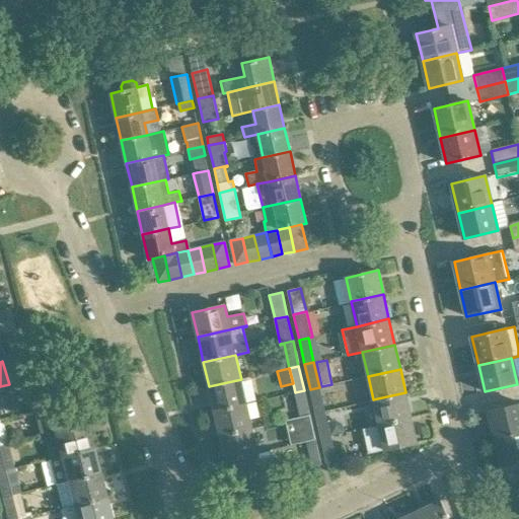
[(209,386),(214,412),(246,403),(241,379),(209,386)]
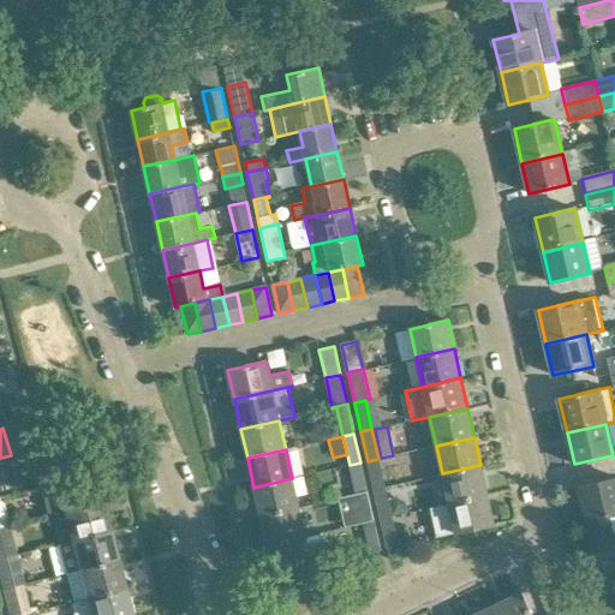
[(11,455),(0,458),(0,489),(18,484),(11,455)]
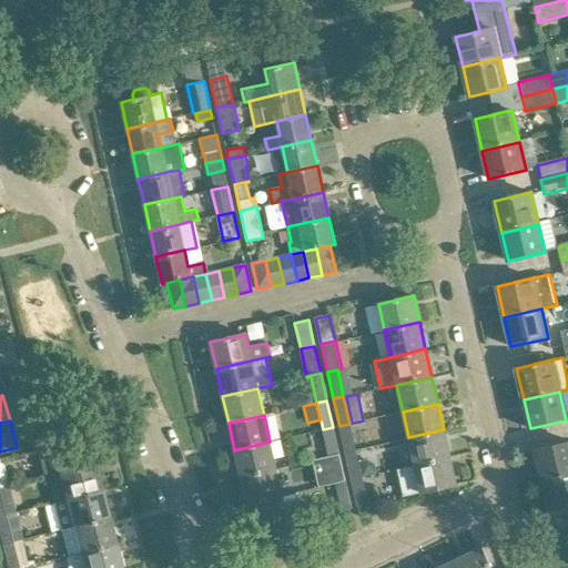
[(340,426),(345,452),(355,449),(350,424),(340,426)]
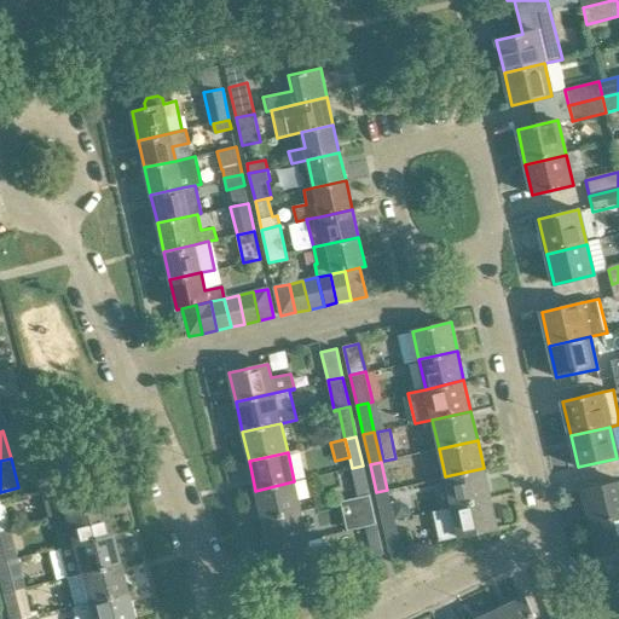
[(352,468),(358,496),(370,493),(363,466),(352,468)]
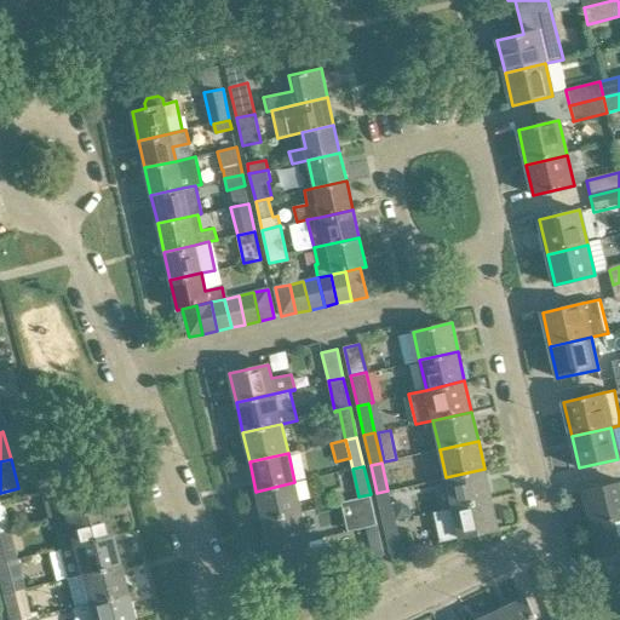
[(446,477),(453,506),(491,498),(484,469),(446,477)]
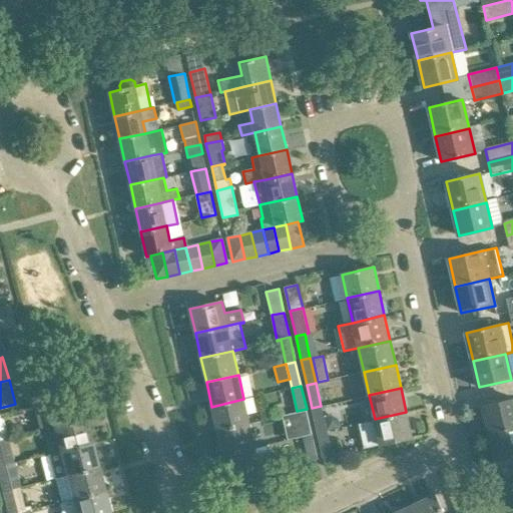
[(47,403),(53,426),(84,418),(78,394),(47,403)]
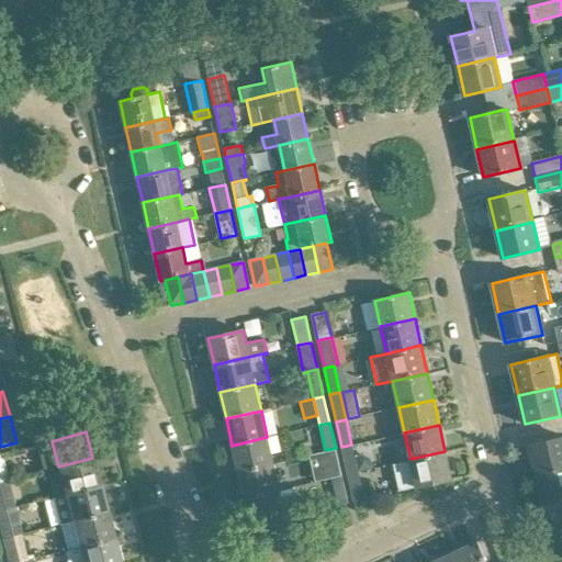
[(238,472),(273,464),(267,437),(232,446),(238,472)]
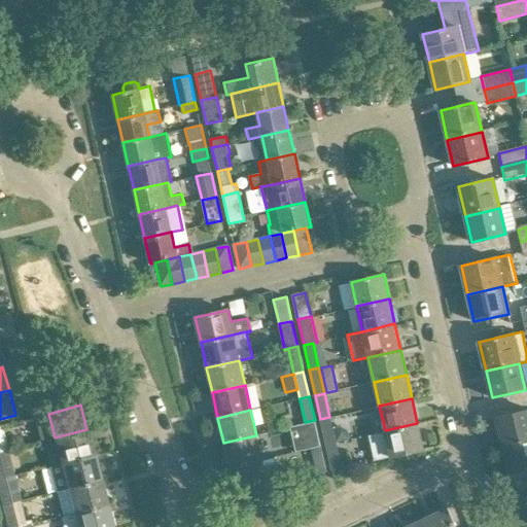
[(526,410),(496,418),(503,447),(526,442),(526,410)]
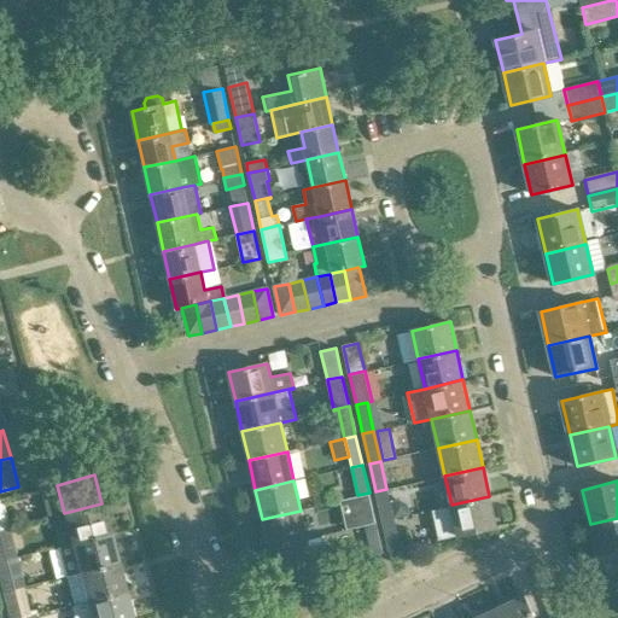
[(375,491),(383,520),(394,518),(390,501),(386,489),(375,491)]
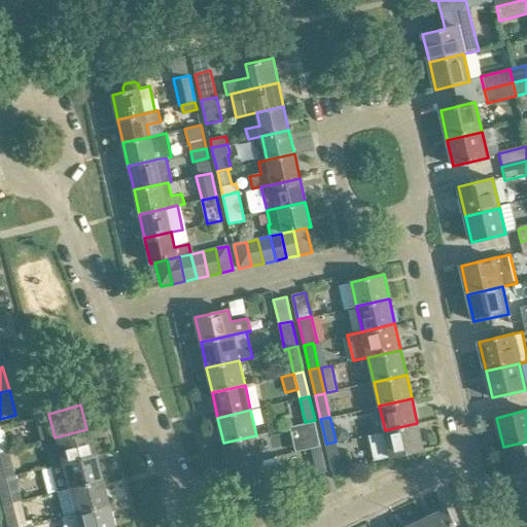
[(296,451),(311,447),(321,445),(315,420),(305,422),(291,425),(296,451)]
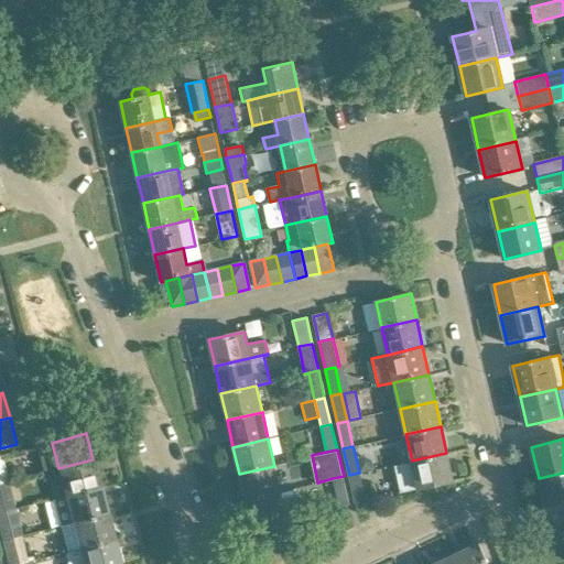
[(418,489),(453,481),(453,480),(446,453),(412,461),(412,463),(393,467),(400,494),(418,489)]
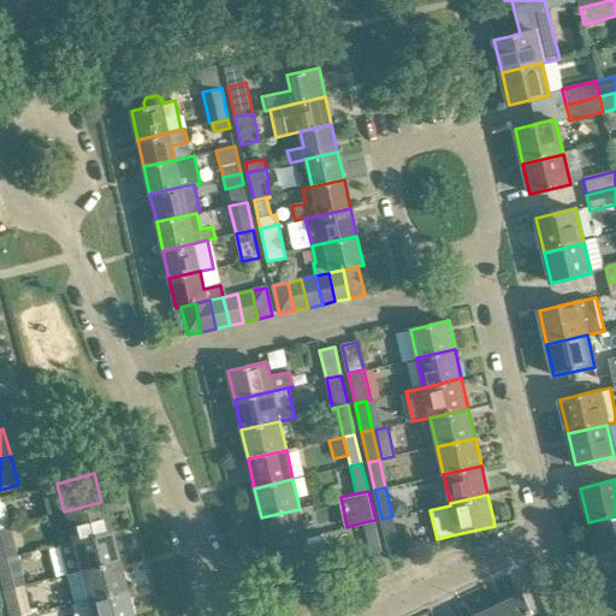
[(397,497),(389,499),(392,516),(408,513),(406,503),(397,497)]
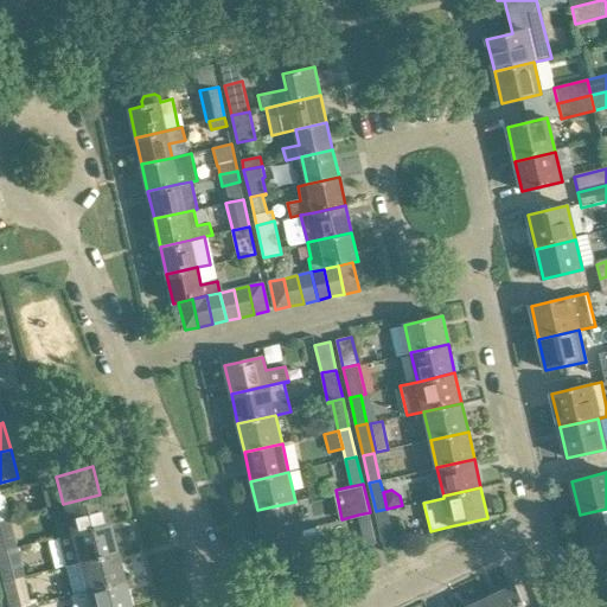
[(100,494),(63,504),(48,508),(56,537),(70,532),(108,523),(100,494)]
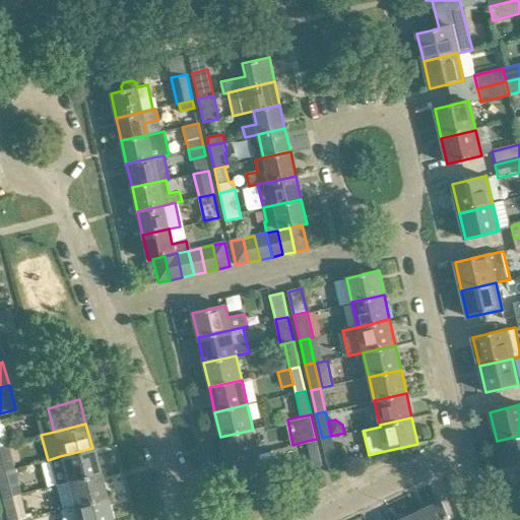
[(220,437),(225,461),(258,454),(253,430),(220,437)]
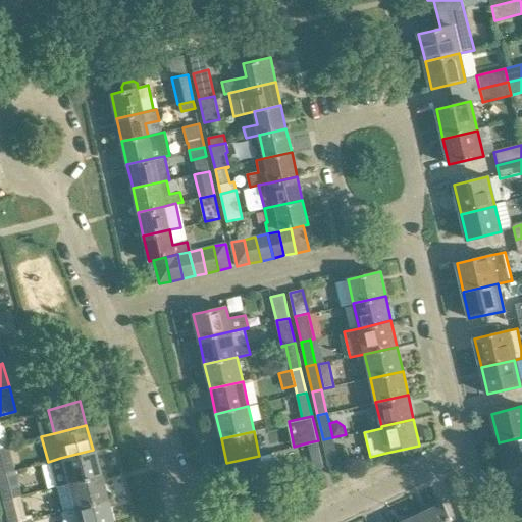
[(338,464),(332,437),(323,439),(329,466),(338,464)]
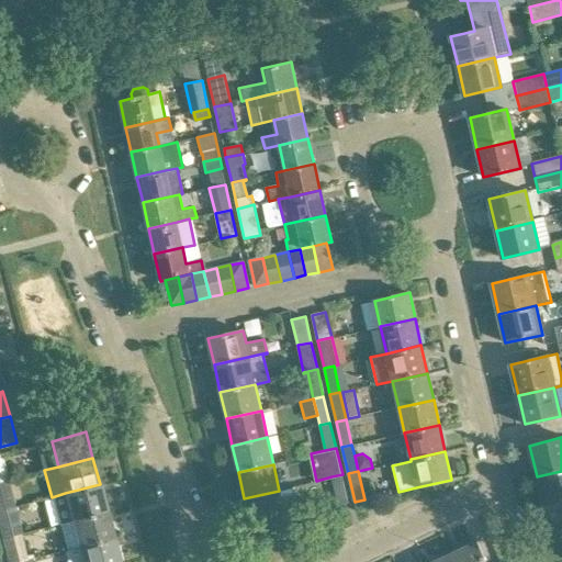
[(561,471),(537,476),(543,505),(561,501),(561,471)]
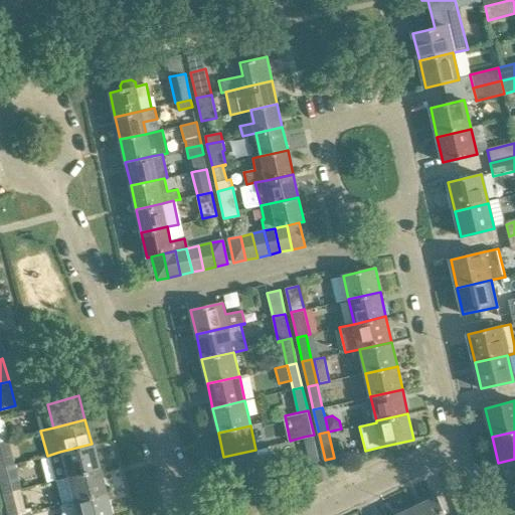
[(320,461),(314,435),(304,437),(310,463),(320,461)]
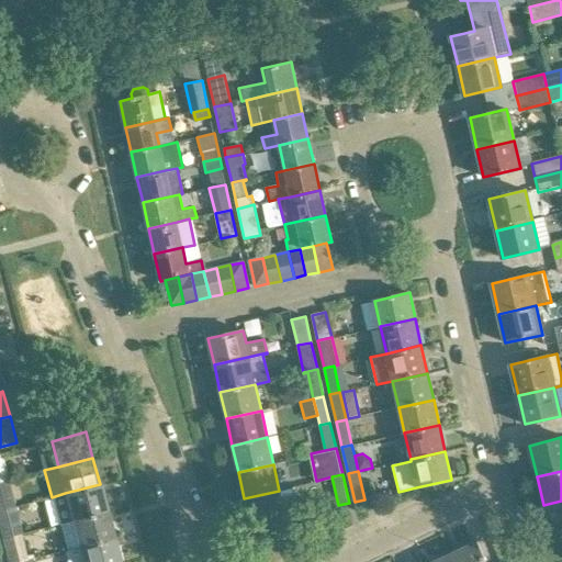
[(7,480),(0,481),(0,509),(14,506),(7,480)]
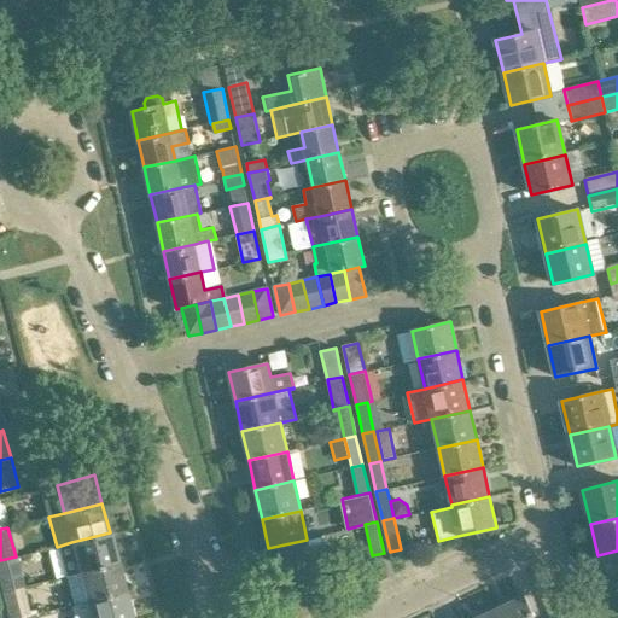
[(71,542),(80,572),(117,563),(110,532),(71,542)]
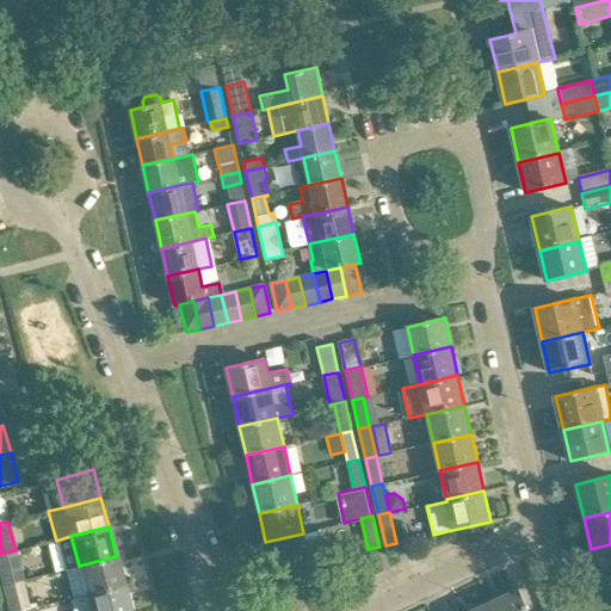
[(272,572),(310,562),(303,534),(265,542),(272,572)]
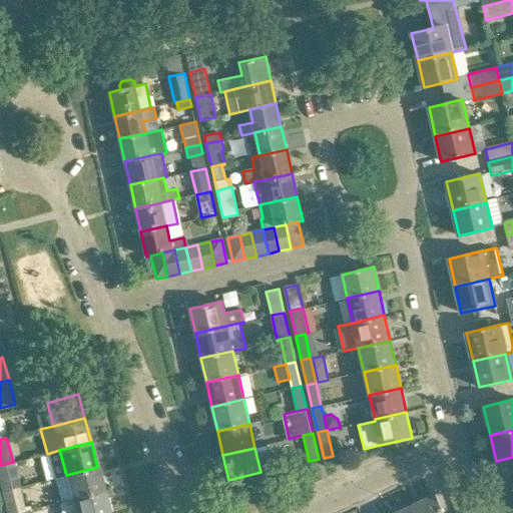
[(13,462),(0,465),(0,486),(1,491),(10,489),(18,487),(19,487),(13,462)]
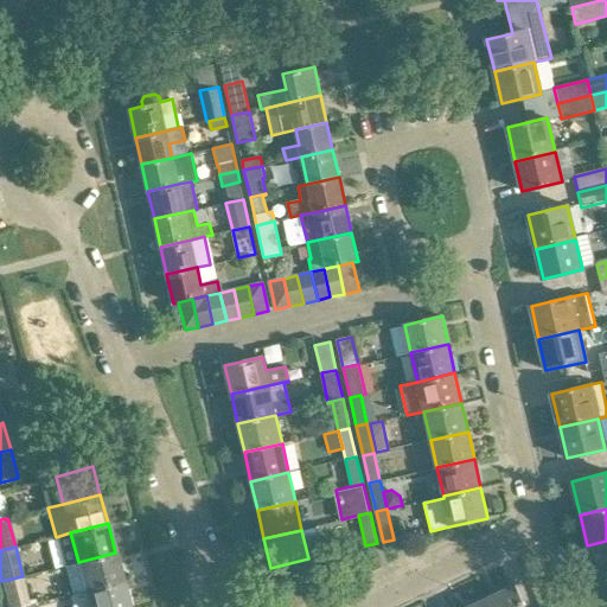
[(85,590),(122,581),(115,553),(78,562),(65,566),(72,594),(85,590)]
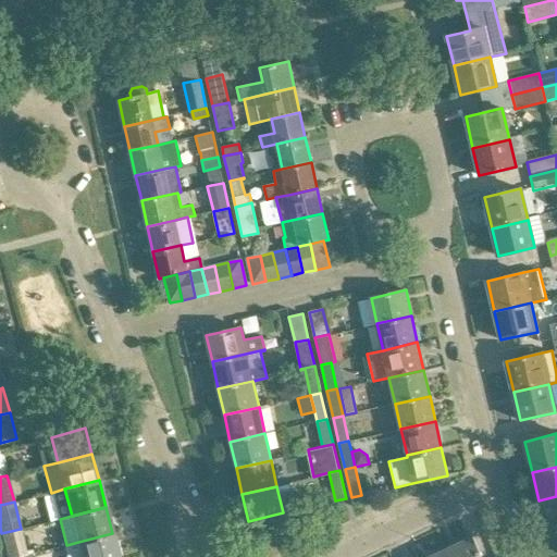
[(11,531),(1,533),(7,556),(21,556),(26,556),(20,529),(11,531)]
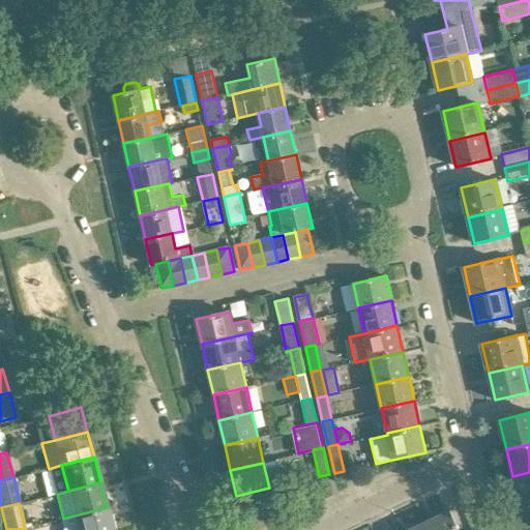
[(113,529),(107,507),(75,516),(78,529),(113,529)]
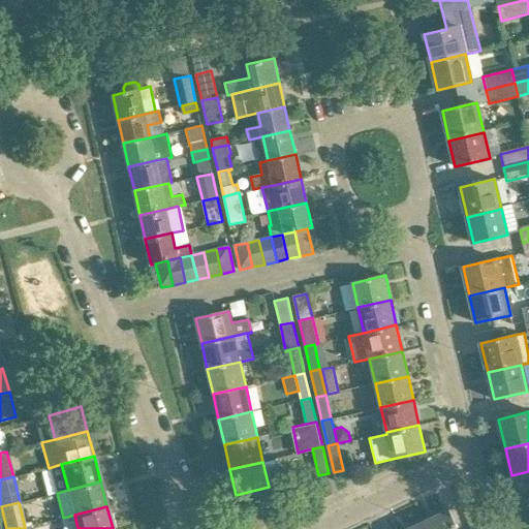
[(457,528),(448,509),(425,521),(428,528),(457,528)]
